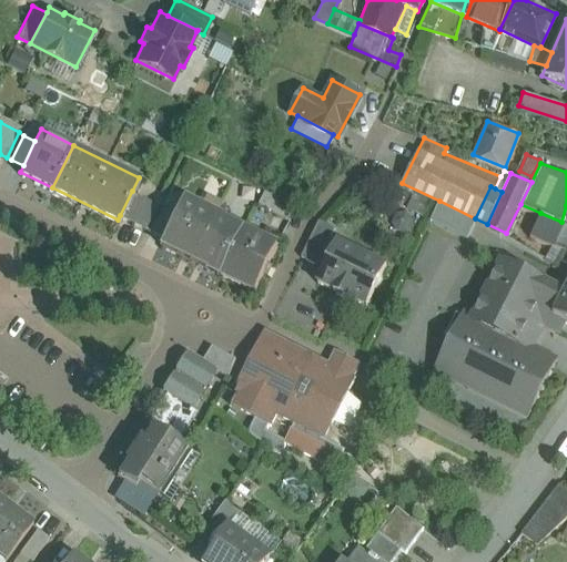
[(293,203),(264,188),(257,203),(286,217),(293,203)]
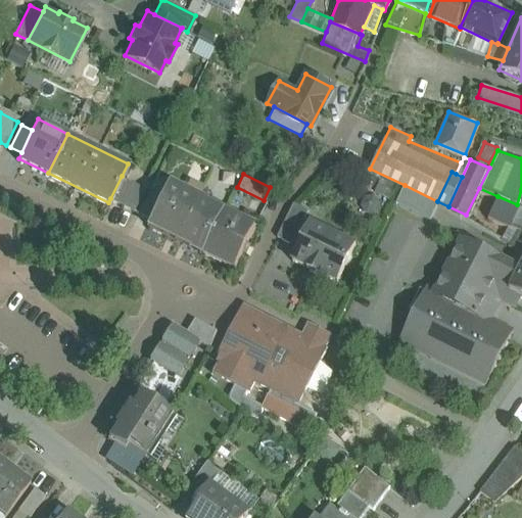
[(144,187),(122,176),(110,198),(133,208),(144,187)]
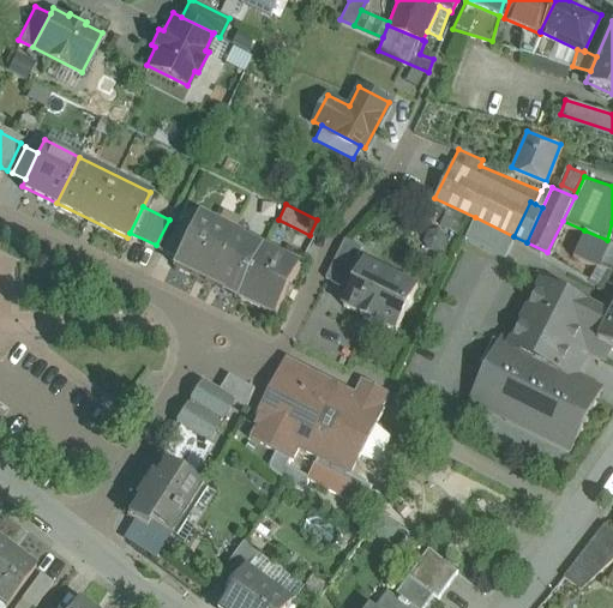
[(230,229),(194,211),(187,227),(174,253),(170,260),(208,278),(230,229)]
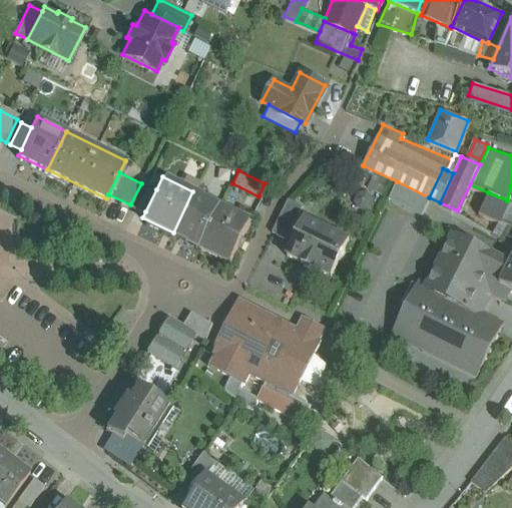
[(429,197),(397,181),(389,196),(422,212),(429,197)]
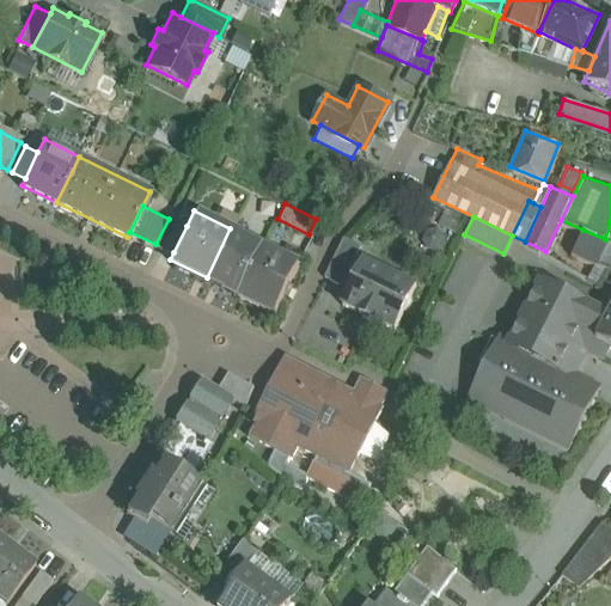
[(173,220),(160,246),(173,252),(187,226),(173,220)]
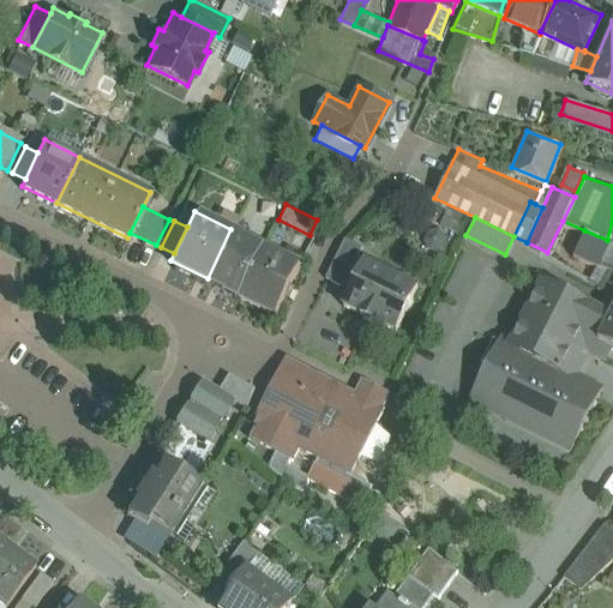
[(263,245),(230,229),(208,278),(239,294),(263,245)]
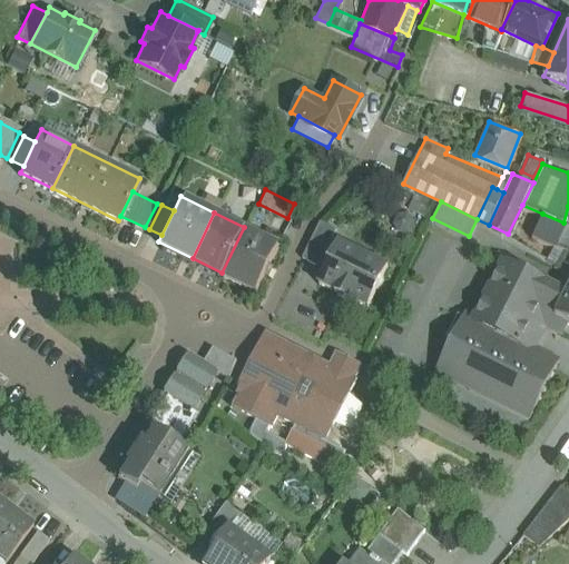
[(553,247),(563,223),(542,214),(531,236),(553,247)]
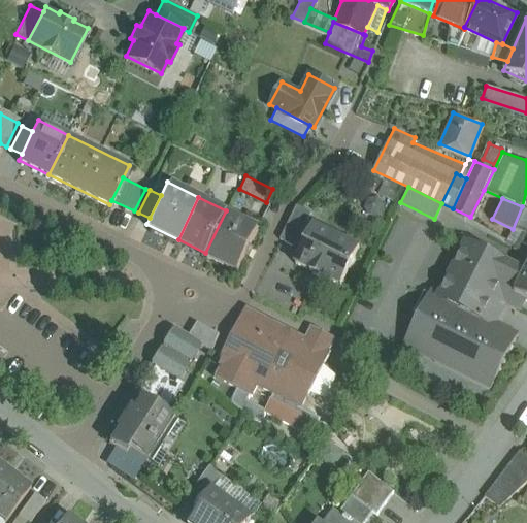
[(296,203),(280,236),(294,243),(310,210),(296,203)]
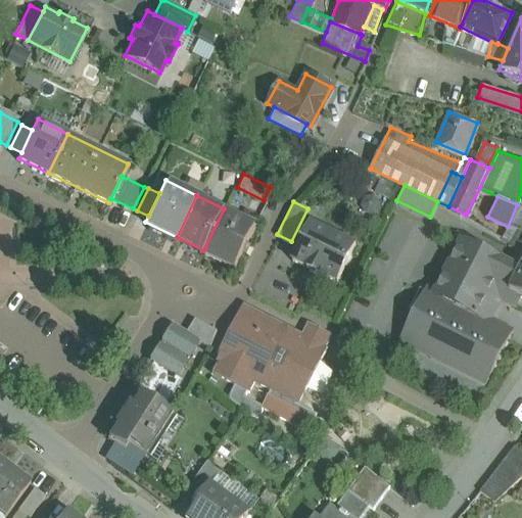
[(521,232),(521,205),(517,204),(508,227),(521,232)]
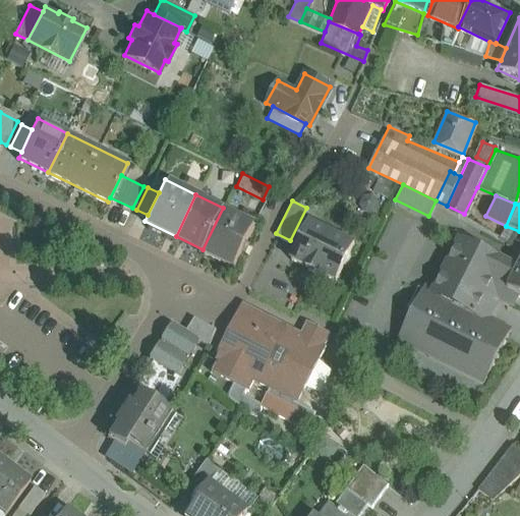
[(223,208),(203,249),(233,264),(253,223),(223,208)]
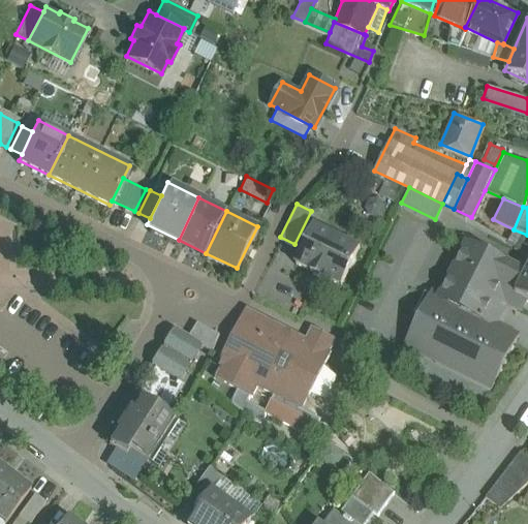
[(360,246),(313,223),(294,260),(311,268),(310,270),(323,277),(324,275),(341,283),(360,246)]
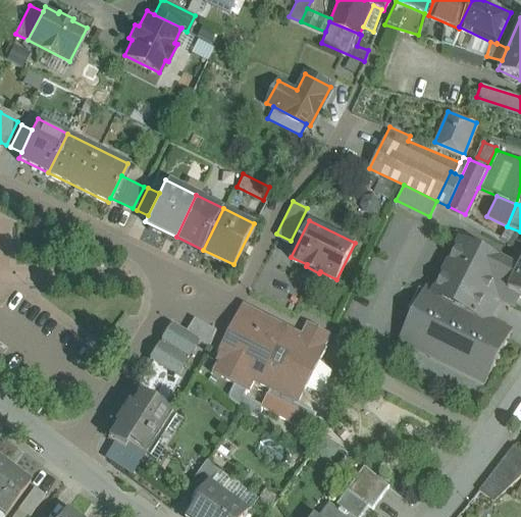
[(517,248),(520,242),(520,231),(507,226),(504,236),(512,241),(510,244),(515,248),(517,248)]
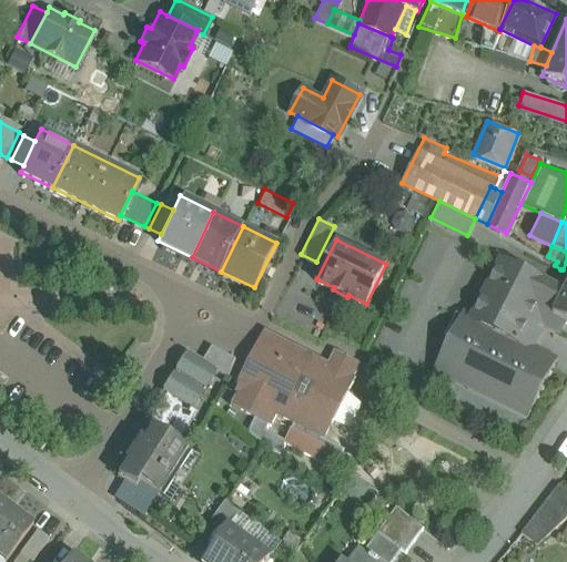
[(500,258),(472,316),(463,312),(435,367),(527,414),(555,358),(553,357),(529,346),(542,323),(557,330),(563,319),(553,314),(565,290),(553,285),(503,259),(500,258)]
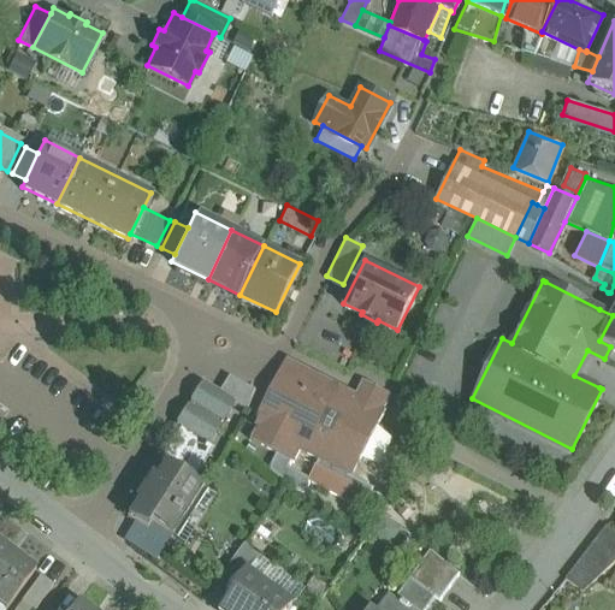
[(614,295),(610,292),(608,292),(599,309),(613,315),(614,311),(614,295)]
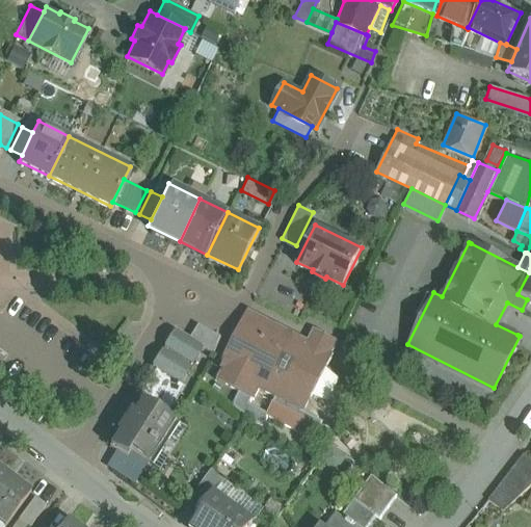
[(530,268),(529,272),(518,294),(527,299),(530,301),(530,268)]
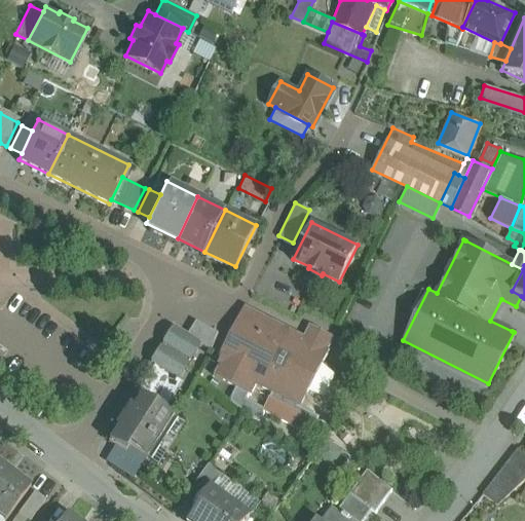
[(303,333),(247,304),(246,306),(244,305),(216,360),(218,361),(212,371),(214,372),(213,373),(249,392),(250,389),(251,391),(256,381),(298,404),(298,402),(300,403),(328,348),(327,347),(333,335),(308,323),(303,333)]
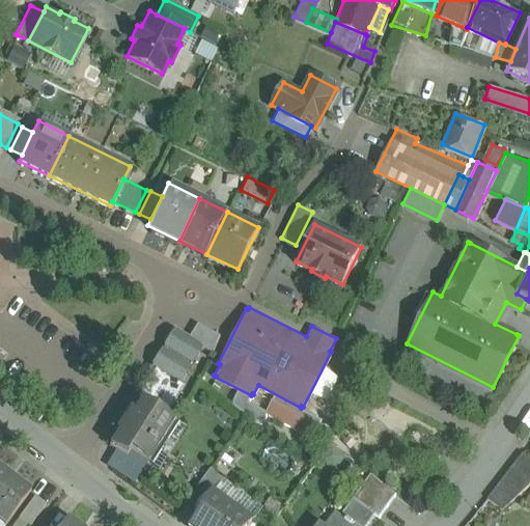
[(220,333),(196,321),(187,335),(200,343),(200,344),(211,351),(220,333)]
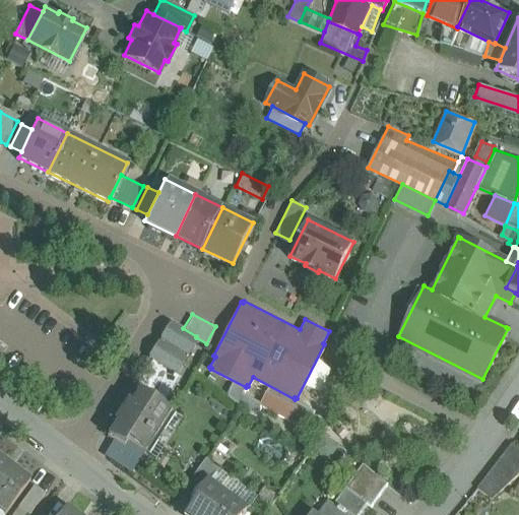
[(183,328),(171,320),(147,357),(150,359),(133,387),(137,389),(137,388),(160,403),(178,376),(174,373),(196,337),(196,336),(183,328)]
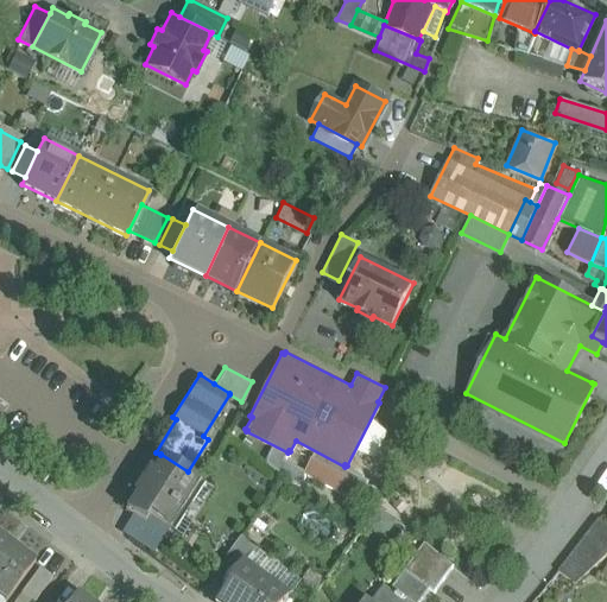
[(188,471),(160,454),(160,455),(152,468),(147,464),(132,489),(134,492),(124,507),(143,520),(147,513),(168,526),(198,477),(188,471)]
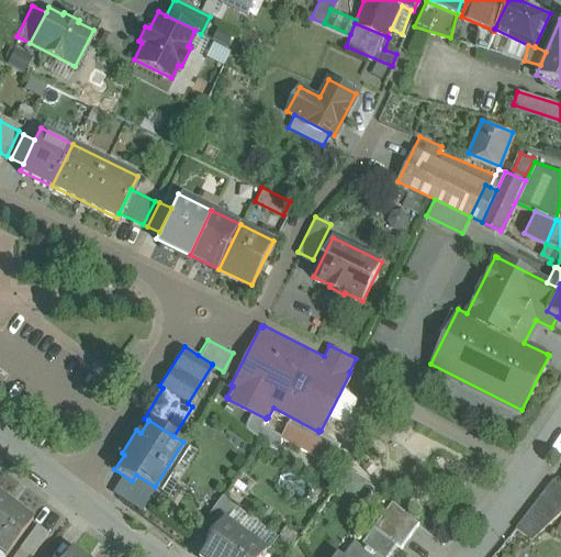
[(285,421),(279,435),(315,453),(322,438),(285,421)]
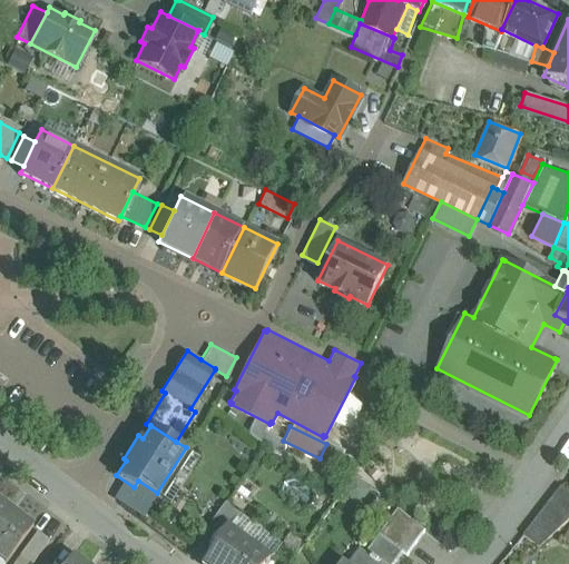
[(568,487),(560,484),(522,533),(539,544),(568,515),(568,487)]
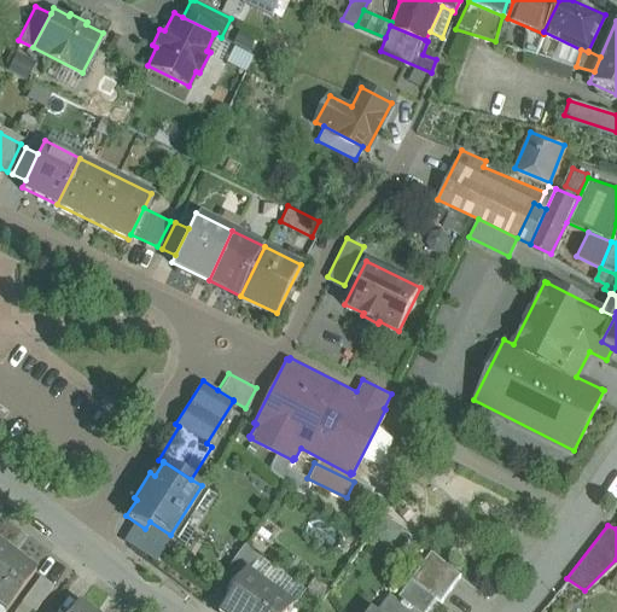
[(0,566),(11,552),(0,543),(0,566)]
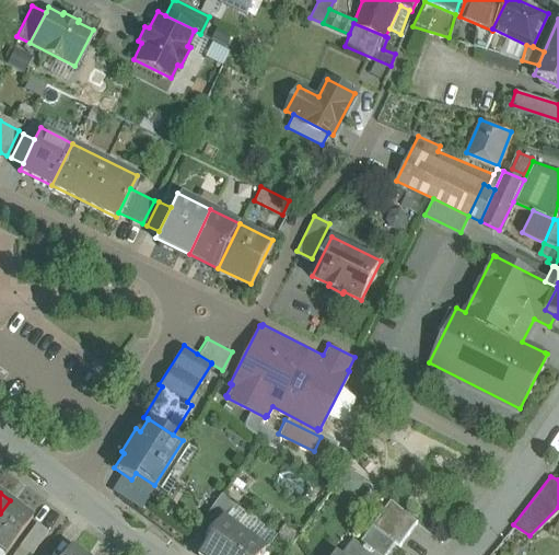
[(417,519),(391,498),(372,523),(395,540),(400,543),(417,519)]
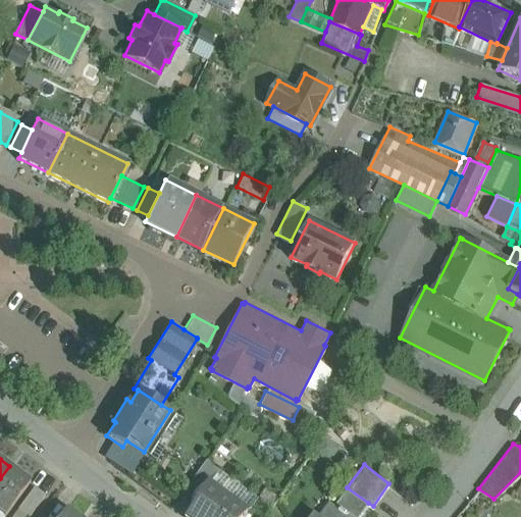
[(29,480),(9,466),(0,478),(0,505),(6,510),(29,480)]
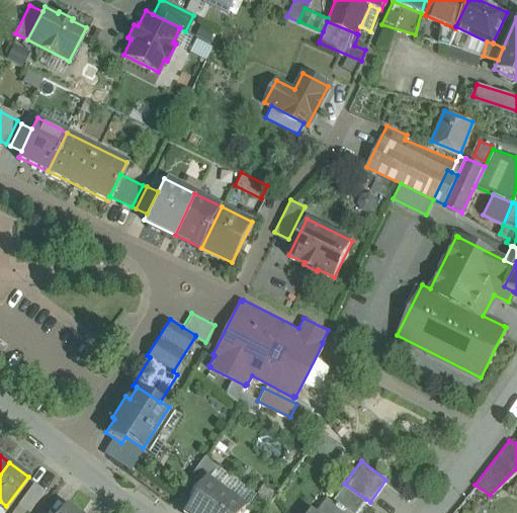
[(193,467),(178,489),(191,499),(206,478),(193,467)]
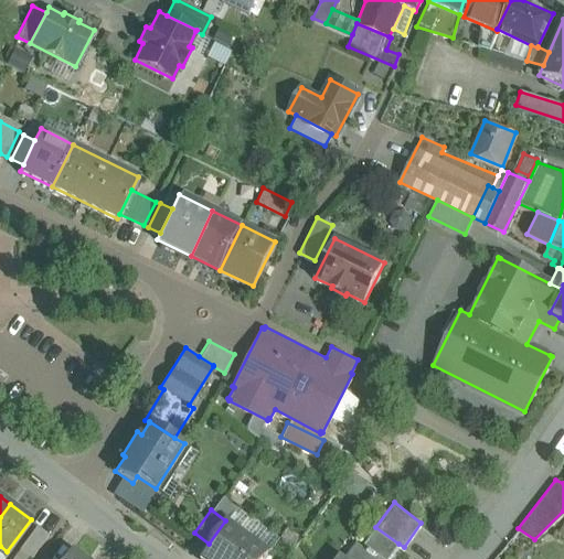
[(264,558),(269,551),(225,520),(209,544),(201,554),(208,558),(264,558)]
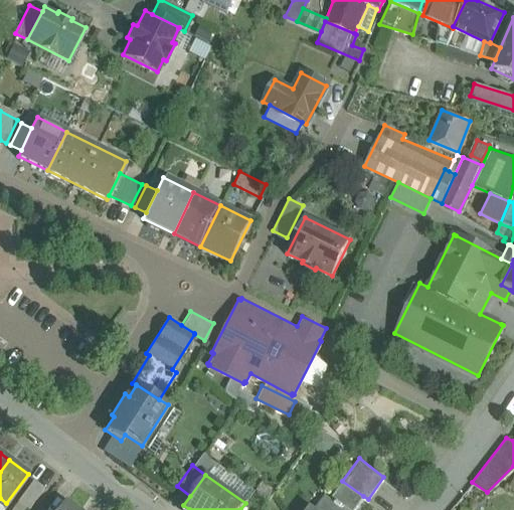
[(32,478),(17,499),(28,506),(43,486),(32,478)]
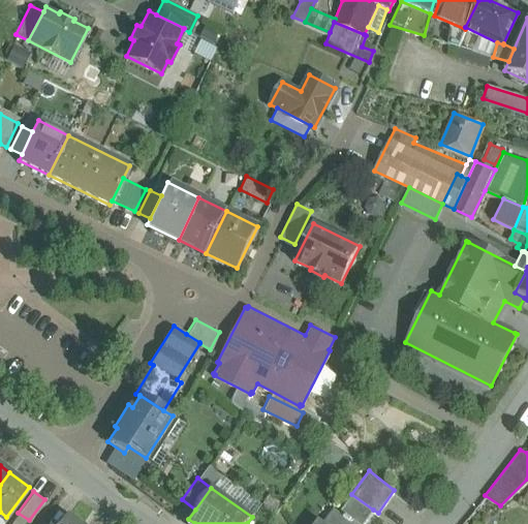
[(321,523),(362,523),(373,510),(351,494),(339,512),(334,507),(321,523)]
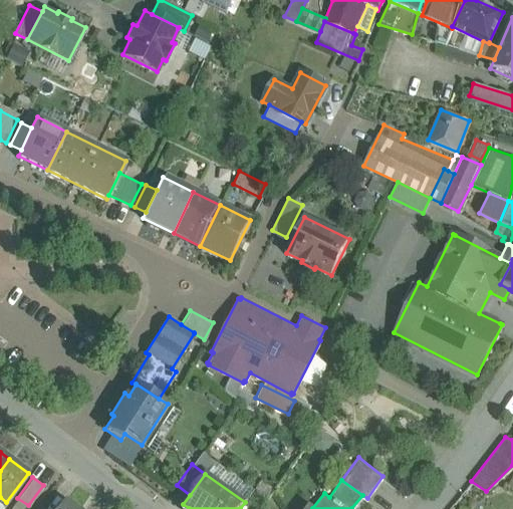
[(76,508),(63,499),(56,508),(76,508)]
